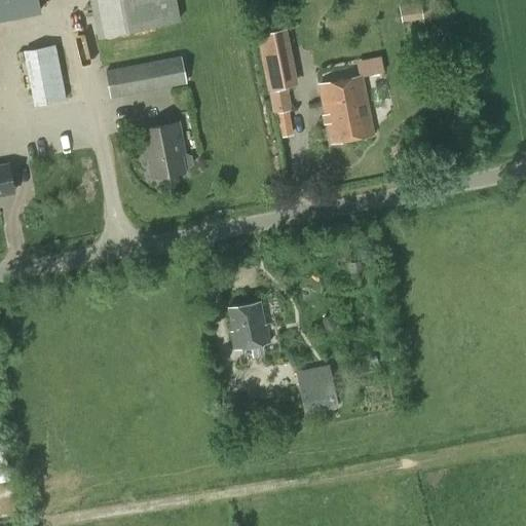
[(88,0),(97,38),(180,22),(175,0),(88,0)]
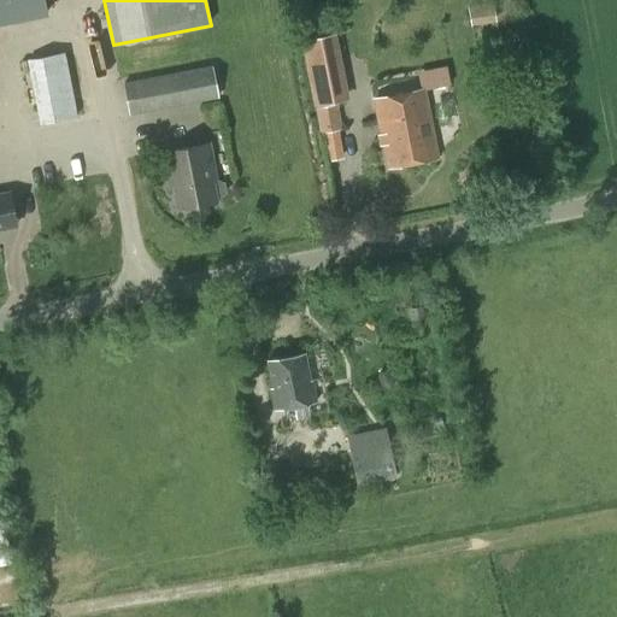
[(492,3),(468,6),(470,27),(495,23),(492,3)]
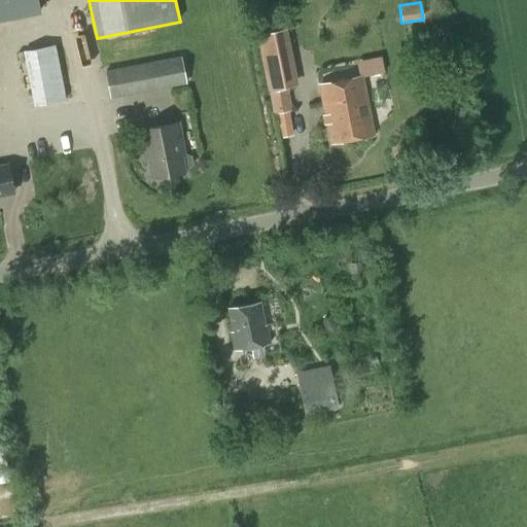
[(276,31),(273,18),(255,22),(258,34),(255,34),(267,91),(297,84),(286,29),(276,31)]
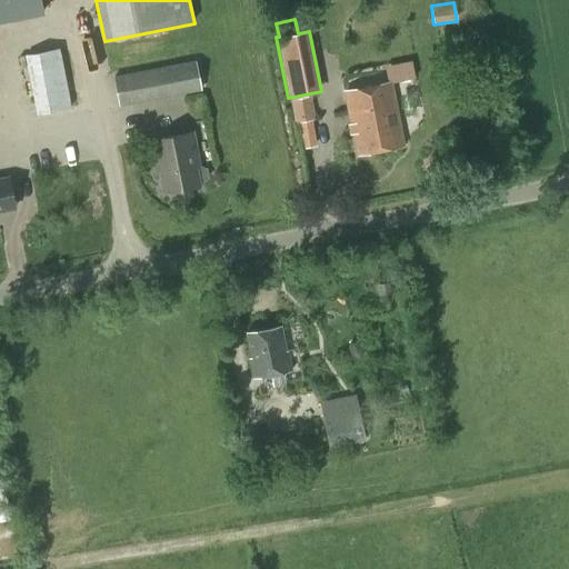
[(36,116),(69,110),(57,49),(23,56),(36,116)]
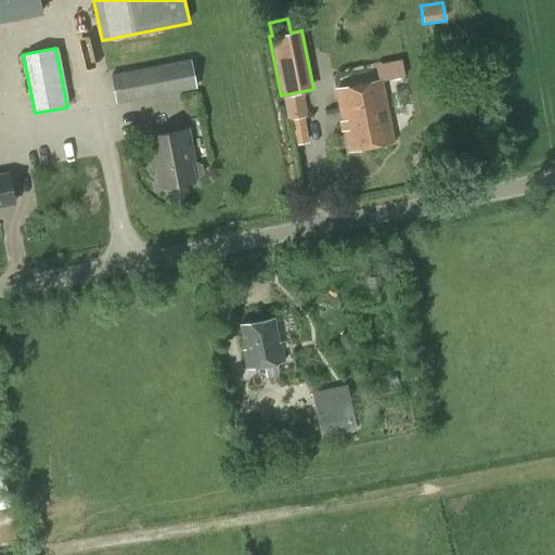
[(407,55),(382,59),(384,75),(409,72),(407,55)]
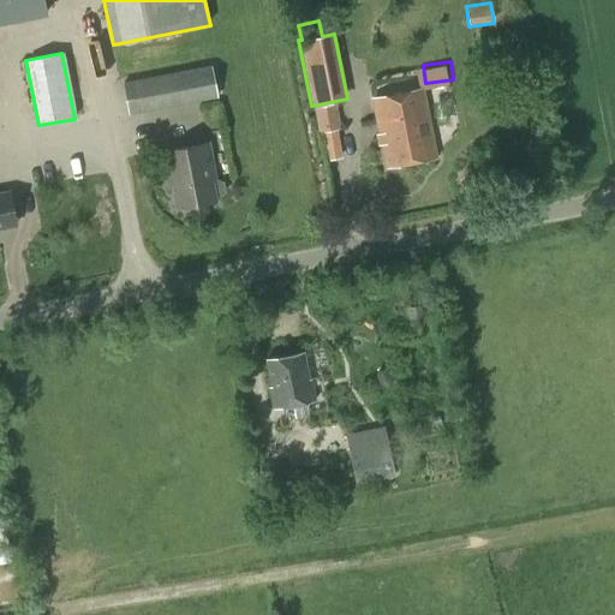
[(387,167),(435,157),(421,89),(374,99),(387,167)]
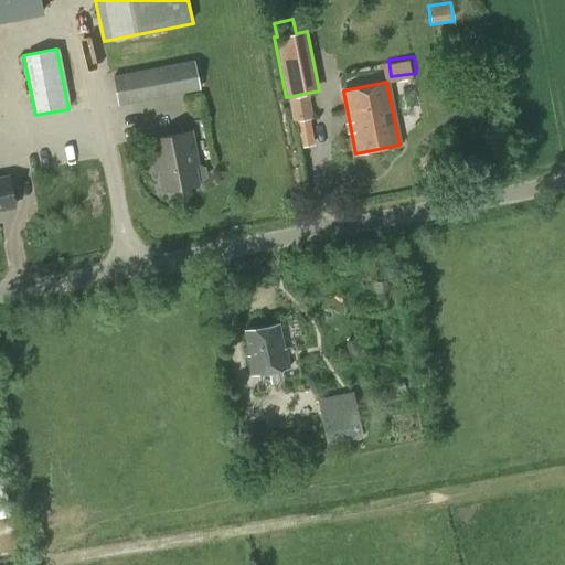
[(292,121),(311,118),(308,95),(289,98),(292,121)]
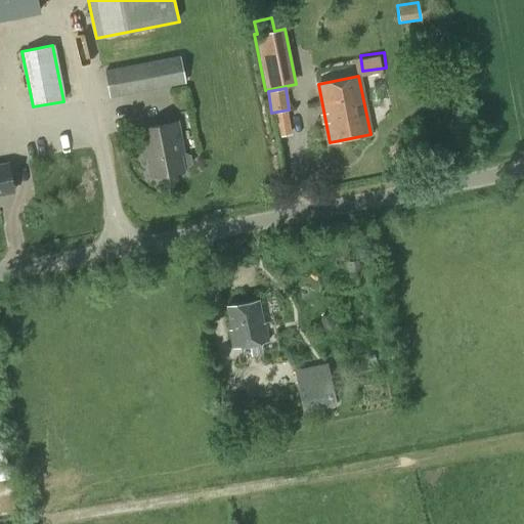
[(181,153),(175,123),(139,130),(142,149),(145,148),(151,177),(182,171),(191,164),(189,156),(181,153)]
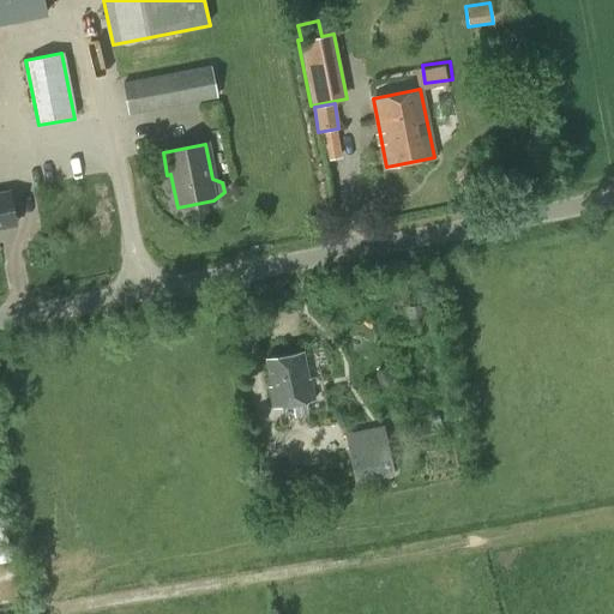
[(0,227),(16,224),(8,192),(0,193),(0,227)]
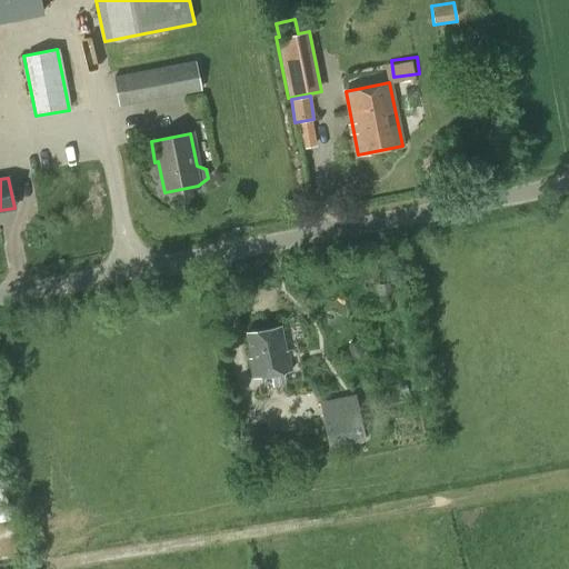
[(252,376),(291,369),(288,352),(286,352),(280,327),(247,333),(251,359),(249,360),(252,376)]
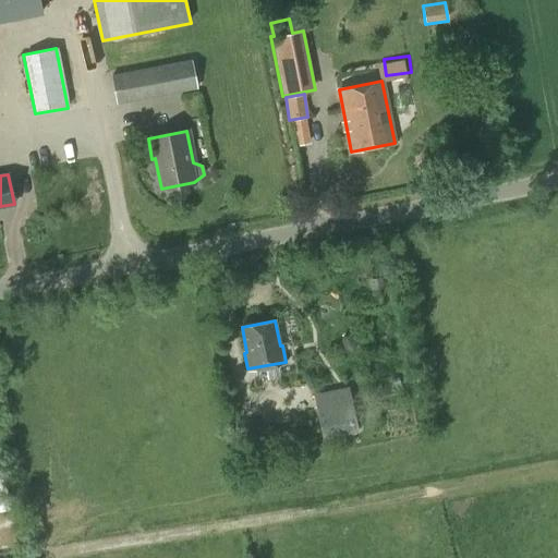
[(358,433),(348,387),(313,393),(323,440),(358,433)]
